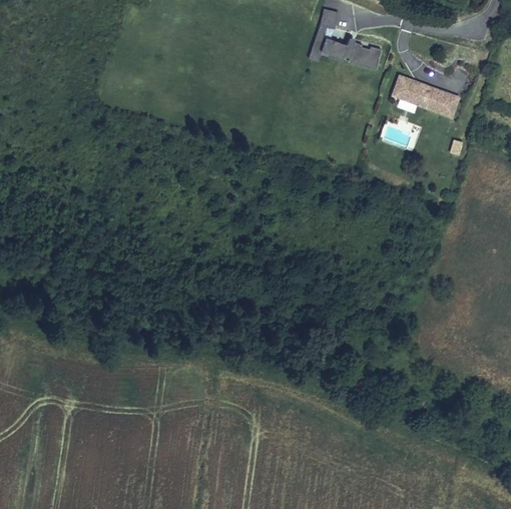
[(371,47),(370,49),(362,47),(362,46),(363,46),(363,45),(348,40),(348,41),(349,41),(347,45),(324,37),(327,27),(335,29),(339,12),(325,9),(321,25),(313,48),(343,59),(344,56),(351,58),(350,61),(377,68),(382,50),(371,47)]
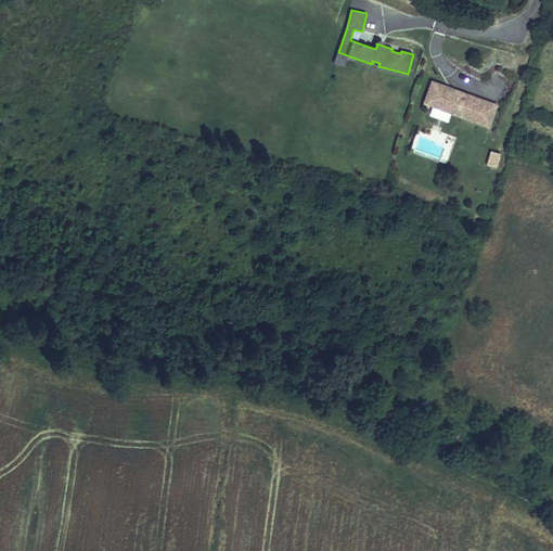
[(344,67),(347,59),(370,66),(371,64),(338,52),(334,63),(344,67)]
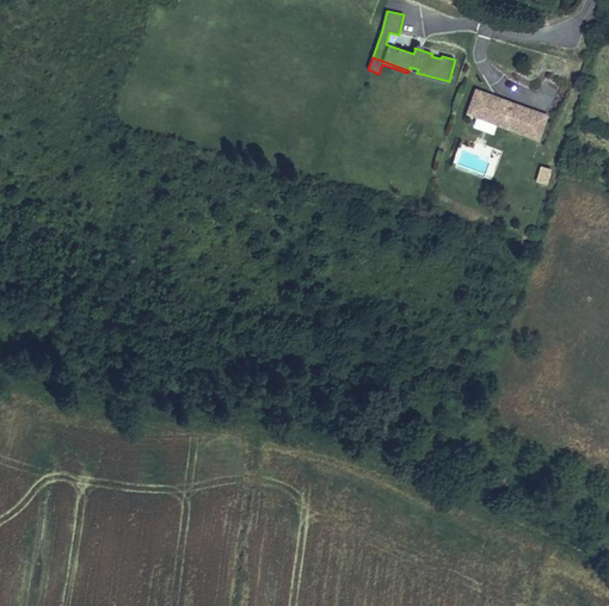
[(449,81),(417,73),(416,75),(449,84),(449,81)]
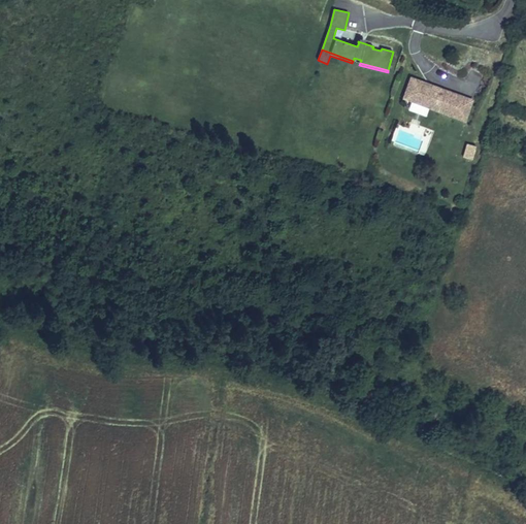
[(458,102),(460,96),(438,88),(436,91),(431,88),(432,85),(411,76),(405,88),(414,91),(409,99),(463,120),(468,106),(458,102)]
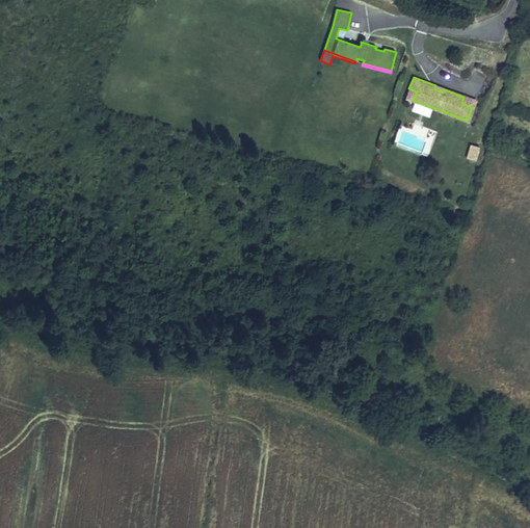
[(413,100),(417,91),(408,88),(405,97),(413,100)]
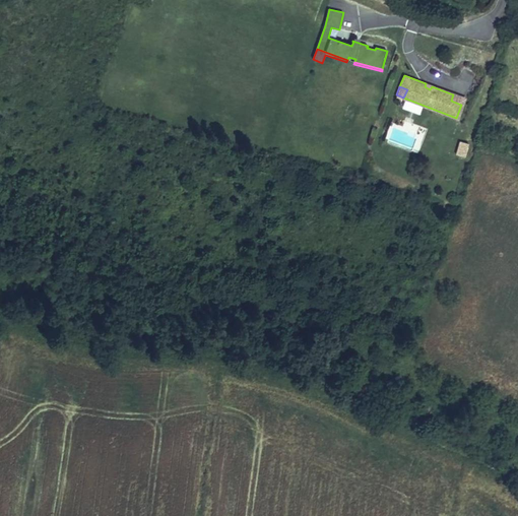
[(461,105),(464,99),(453,94),(451,101),(461,105)]
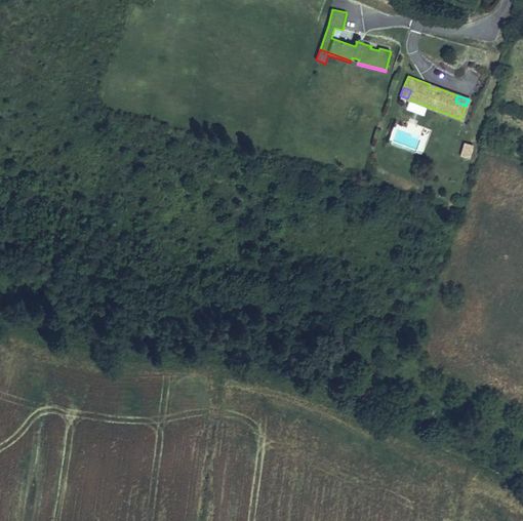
[(457,154),(469,155),(471,141),(460,138),(457,154)]
